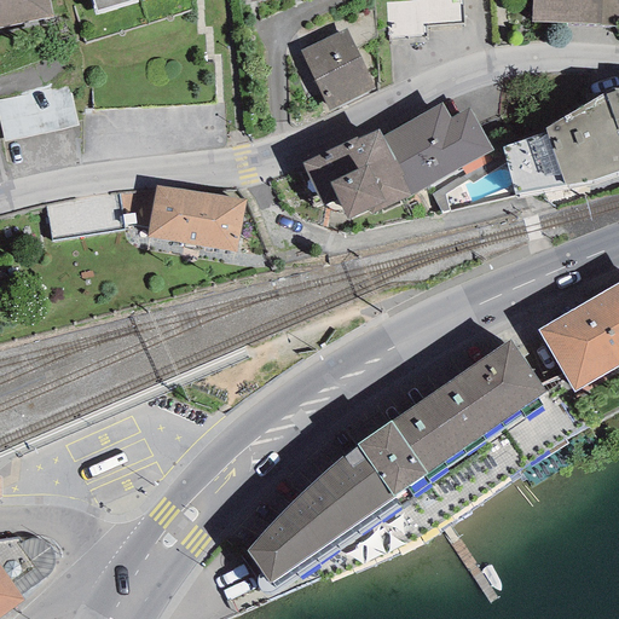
[(48,0),(0,0),(0,27),(52,17),(48,0)]
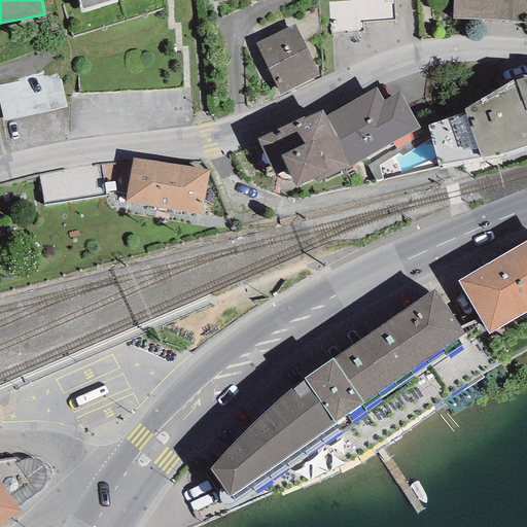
[(78,0),(81,10),(114,0),(78,0)]
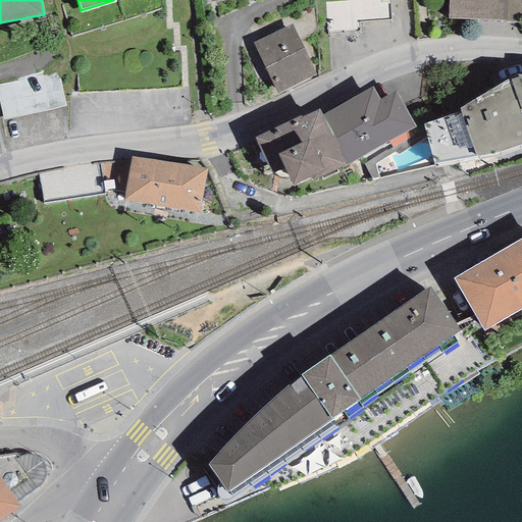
[(449,0),(448,18),(520,21),(521,0),(449,0)]
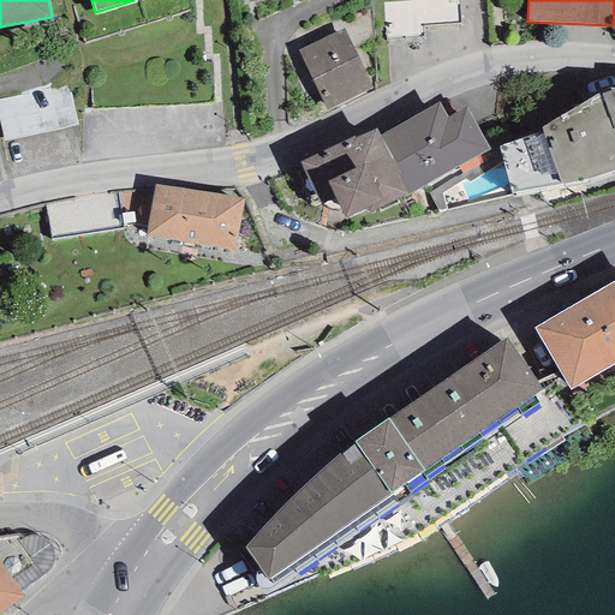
[(298,51),(326,111),(372,88),(344,29),(298,51)]
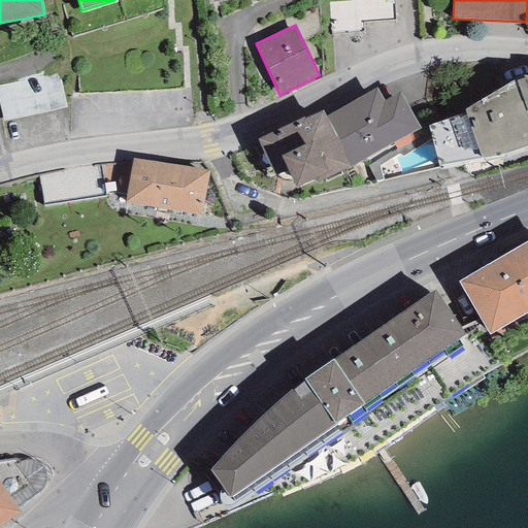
[(429,126),(439,166),(505,154),(527,145),(527,74),(524,75),(465,110),(466,113),(429,126)]
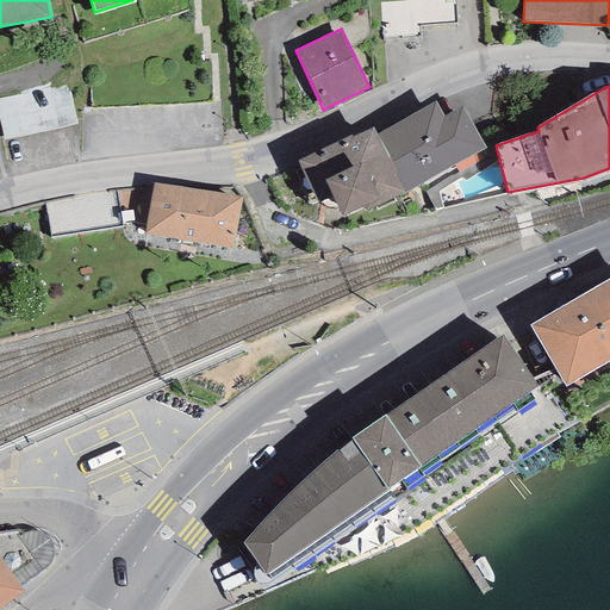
[(405,193),(486,148),(461,106),(443,117),(435,101),(377,135),(398,173),(396,174),(405,193)]
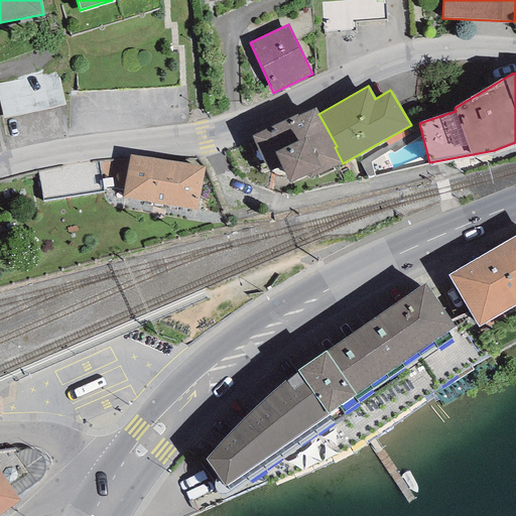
[(280,165),(289,183),(308,174),(309,178),(343,163),(335,147),(337,146),(318,114),(314,108),(297,116),(296,114),(251,136),(269,171),(280,165)]
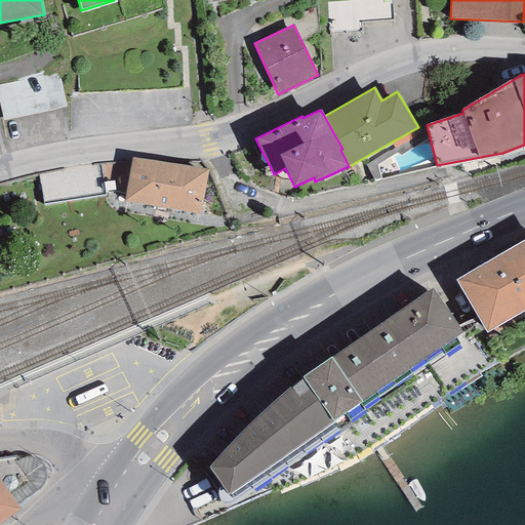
[(133,158),(125,201),(200,214),(208,170),(133,158)]
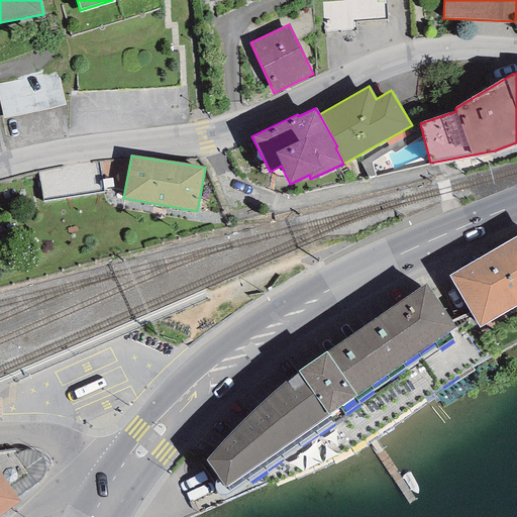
[(101,158),(41,165),(45,193),(104,186),(101,158)]
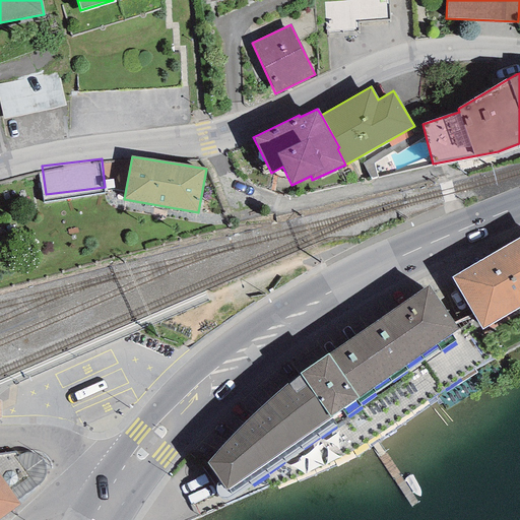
[(519,237),(451,278),(482,329),(519,307),(519,237)]
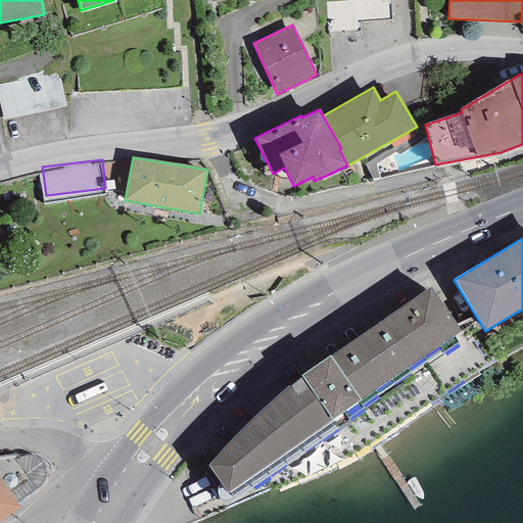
[(208,466),(228,493),(229,492),(233,496),(442,350),(443,352),(458,342),(453,336),(461,331),(431,287),(330,357),(330,355),(301,376),(302,377),(271,402),(238,432),(208,466)]
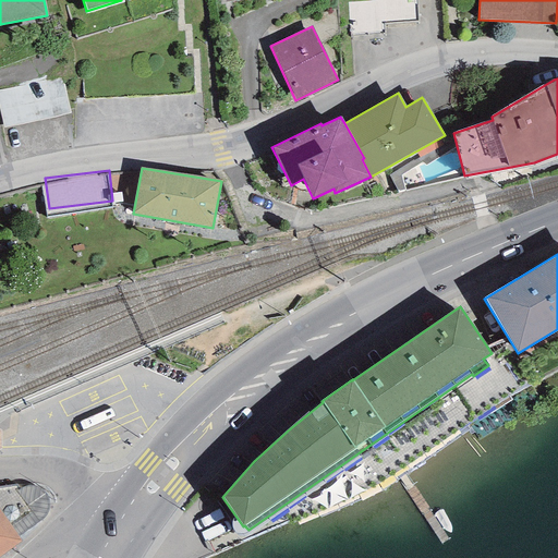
[(0,510),(19,537),(39,522),(44,519),(46,516),(48,511),(48,508),(49,505),(48,501),(47,497),(45,494),(41,490),(37,487),(34,486),(31,486),(26,486),(22,488),(20,489),(16,484),(0,486),(0,510)]
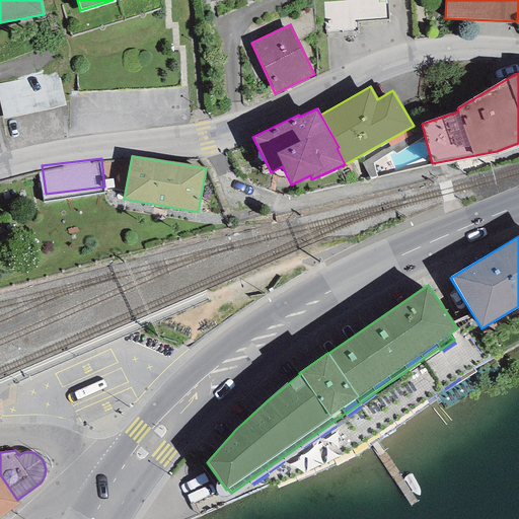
[(0,517),(19,503),(17,500),(0,474),(0,517)]
